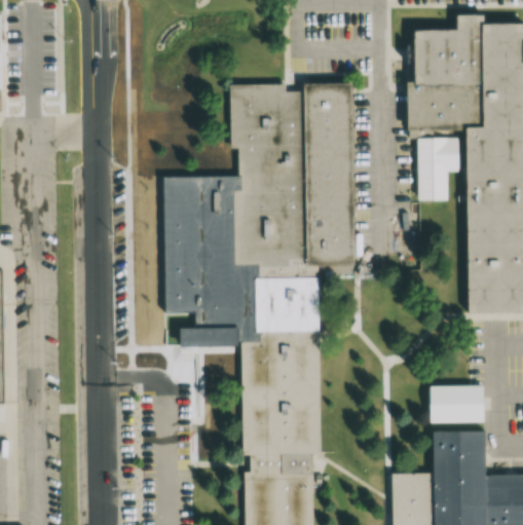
[(412,76),(413,25),(455,25),(455,13),(489,13),(489,22),(522,22),(522,310),(477,310),(477,134),(492,134),(493,78),(412,76)]
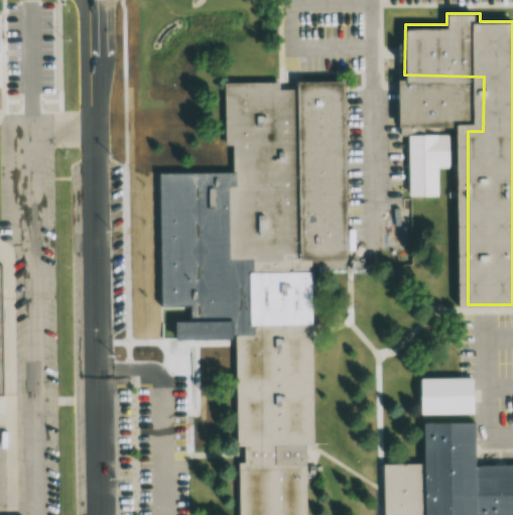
[(404,75),(403,129),(468,131),(483,131),(484,77),(404,75)]
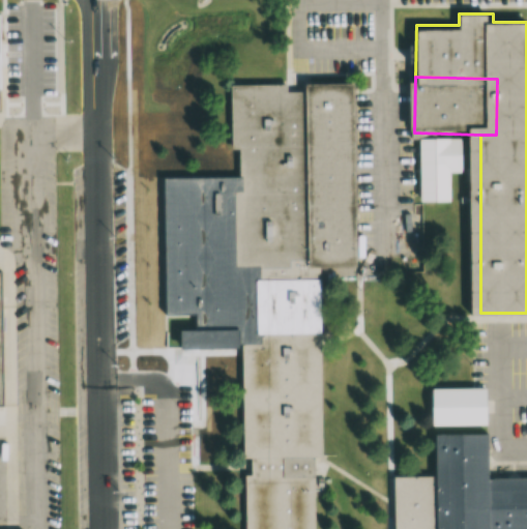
[(231,85),(232,148),(240,148),(241,190),(234,192),(234,267),(261,266),(261,278),(256,278),(256,334),(262,334),(262,343),(242,343),(244,460),(247,460),(247,528),(314,528),(314,456),(322,456),(320,265),(353,265),(352,83),(304,83),(304,92),(287,92),(287,85),(231,85)]
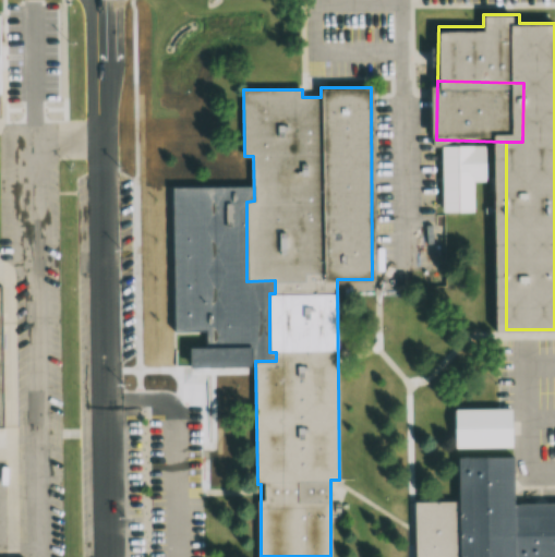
[(486,182),(486,146),(443,147),(444,214),(475,213),(474,182),(486,182)]
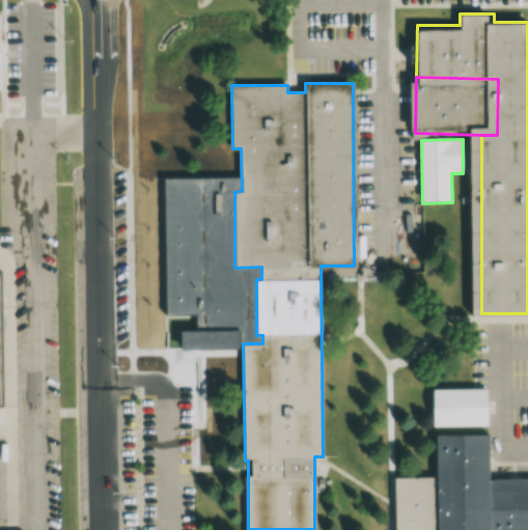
[(433,391),(491,390),(491,425),(434,426),(433,391)]
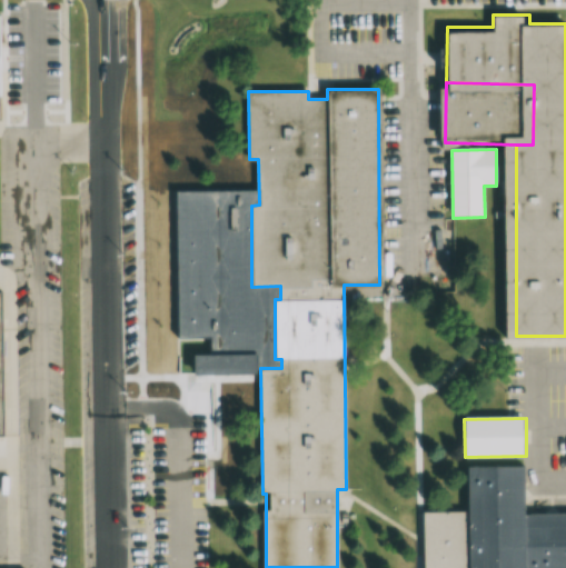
[(468,468),(469,511),(425,512),(425,567),(565,567),(565,515),(528,516),(527,467),(468,468)]
